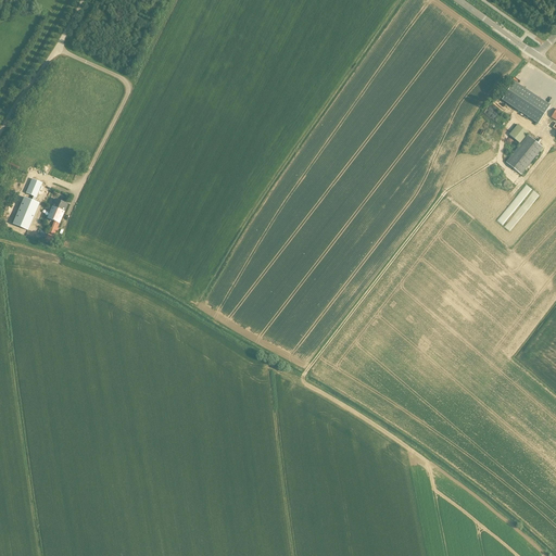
[(502,100),(539,124),(551,105),(514,81),(502,100)]
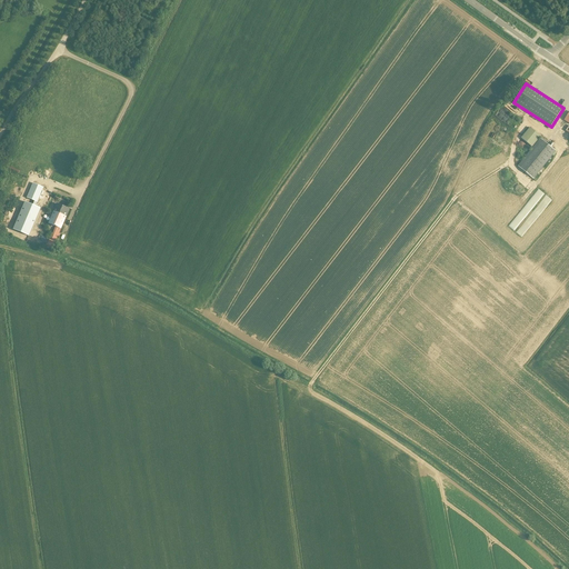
[(532,147),(540,137),(530,128),(521,138),(532,147)]
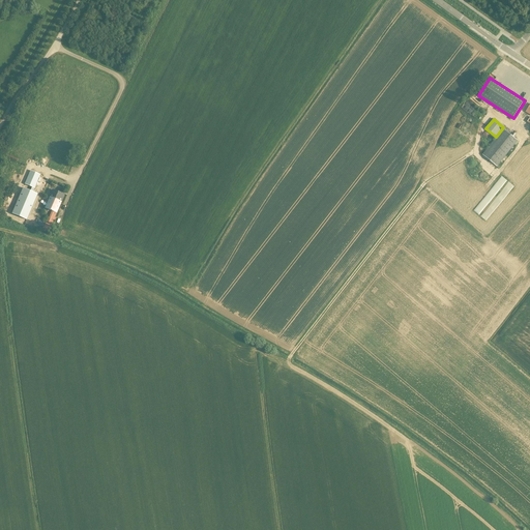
[(503,129),(482,155),(496,166),(518,141),(503,129)]
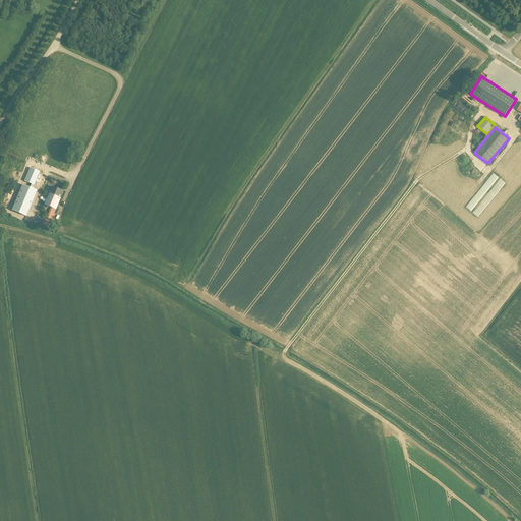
[(26,216),(36,190),(32,188),(38,172),(29,168),(23,181),(30,184),(29,187),(21,185),(12,211),(26,216)]
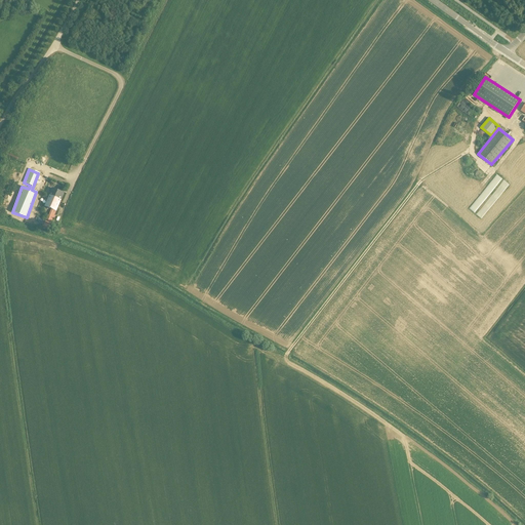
[(44,206),(52,209),(56,211),(64,193),(52,188),(44,206)]
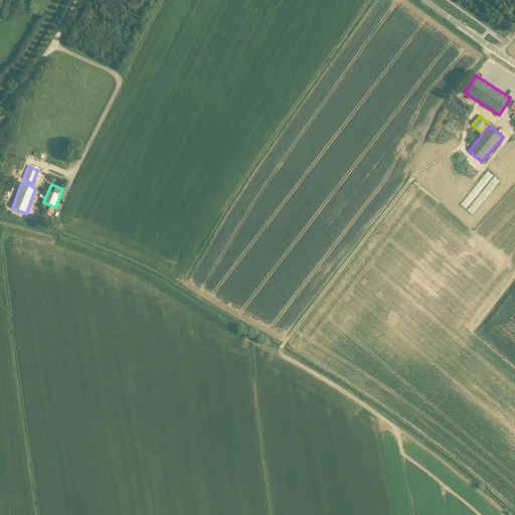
[(37,213),(36,218),(41,220),(40,223),(40,224),(46,226),(48,223),(55,207),(51,205),(46,217),(37,213)]
